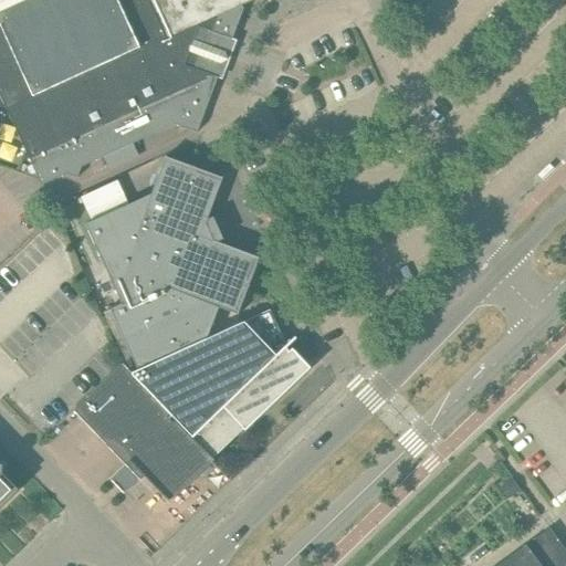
[(0,0),(0,105),(7,108),(25,149),(27,150),(31,163),(39,180),(42,185),(66,174),(77,178),(80,170),(82,167),(175,124),(197,133),(213,90),(218,77),(213,75),(228,38),(232,39),(238,27),(237,27),(243,9),(242,6),(252,0),(0,0)]
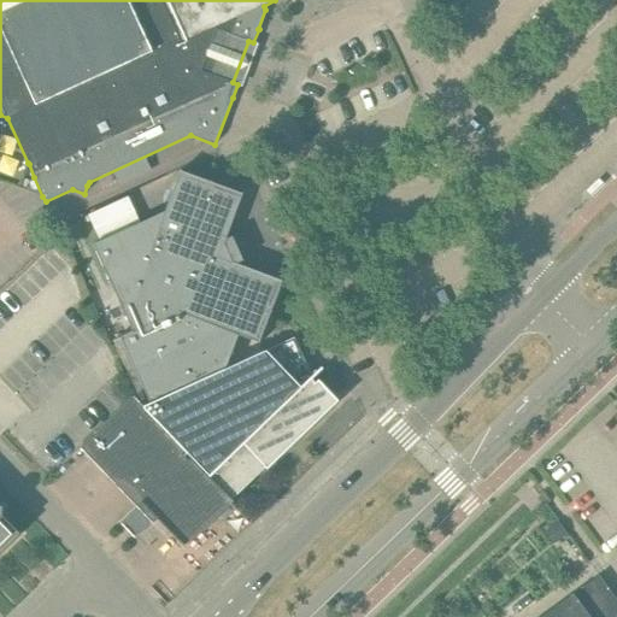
[(113,340),(145,407),(225,369),(239,335),(260,342),(283,281),(238,264),(241,256),(235,242),(227,240),(244,193),(181,170),(165,211),(140,223),(100,241),(94,245),(133,331),(113,340)]
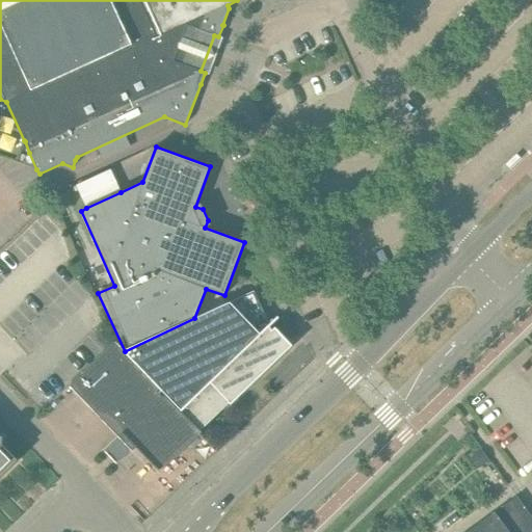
[(110,169),(76,185),(86,208),(101,202),(121,192),(110,169)]
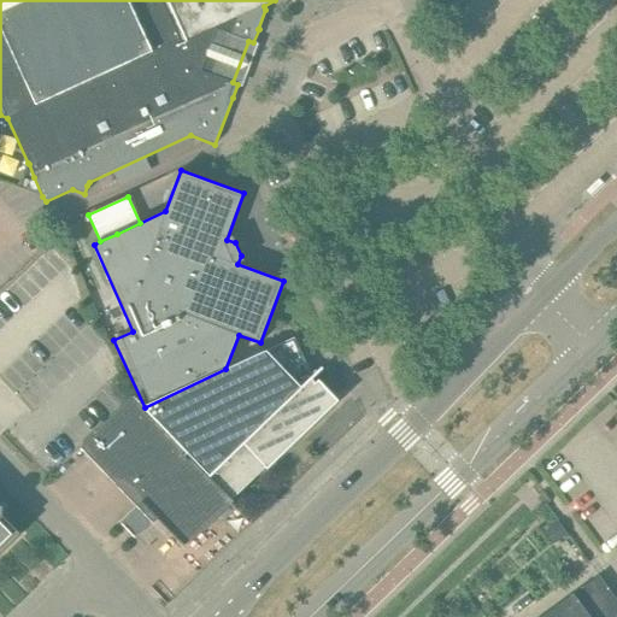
[(225,369),(145,407),(233,499),(266,468),(268,469),(340,401),(319,380),(316,383),(294,336),(225,369)]
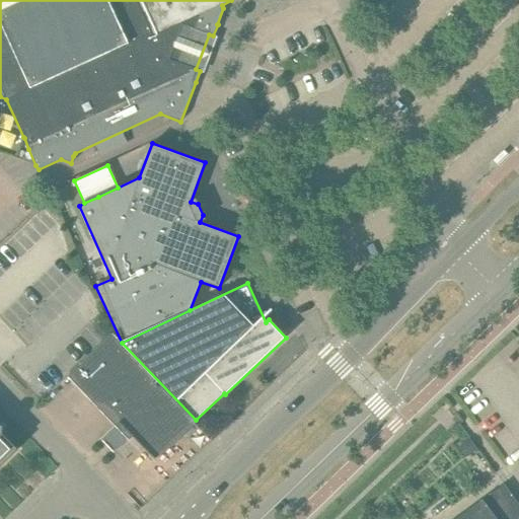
[(113,334),(68,376),(116,426),(105,436),(119,450),(133,436),(156,460),(197,422),(196,420),(122,343),(113,334)]
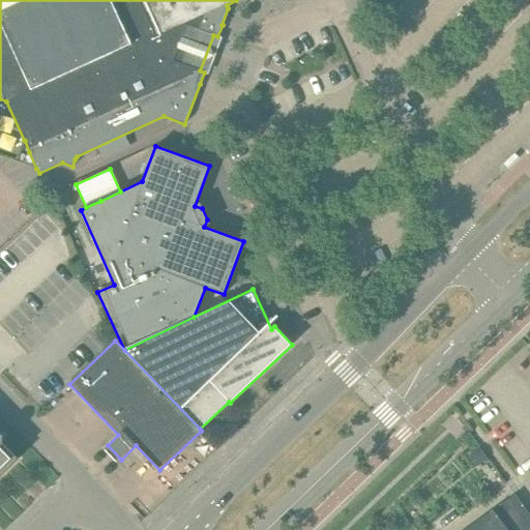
[(0,434),(0,475),(18,459),(2,443),(2,435),(0,434)]
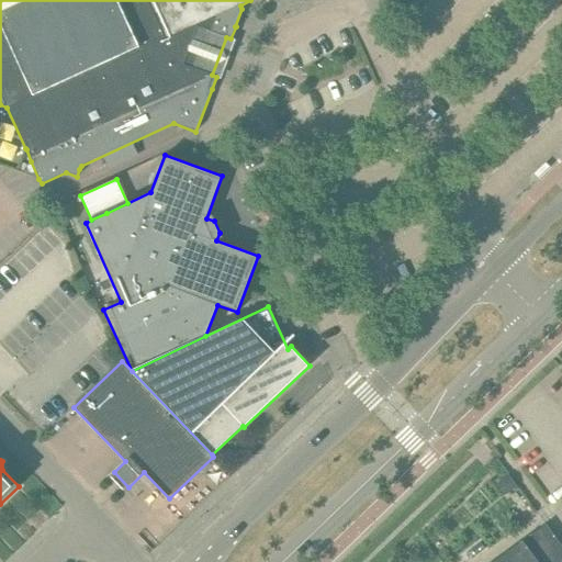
[(493,561),(561,561),(561,546),(546,524),(525,539),(493,561)]
